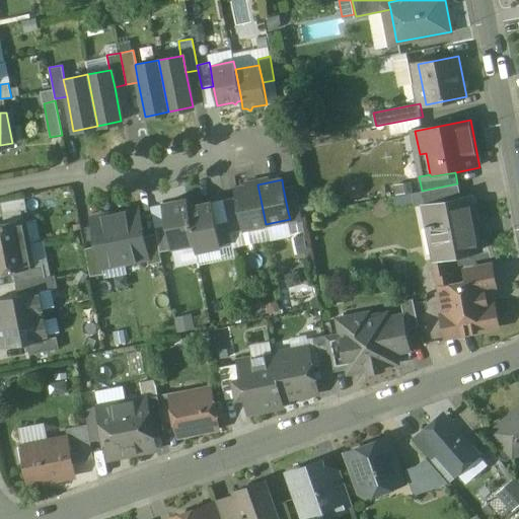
[(457,183),(422,191),(425,206),(460,199),(457,183)]
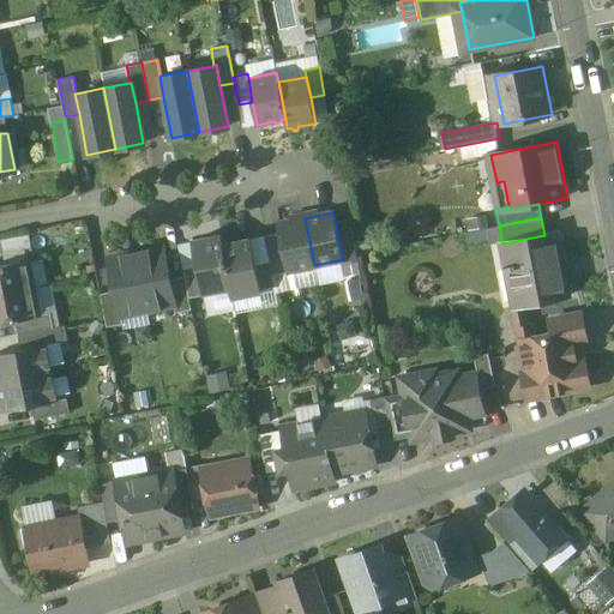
[(314,265),(305,218),(277,224),(278,234),(286,271),(314,265)]
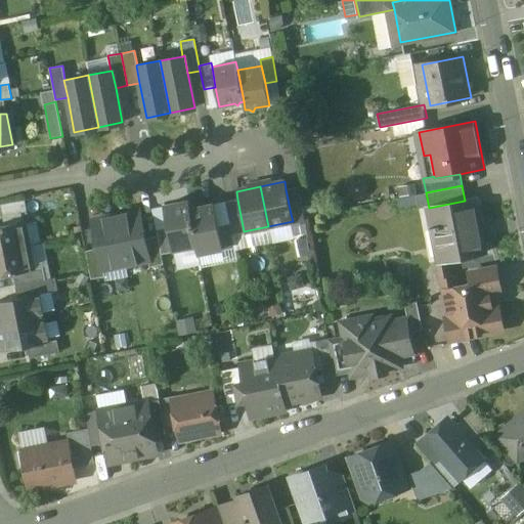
[(298,187),(286,189),(291,214),(303,211),(298,187)]
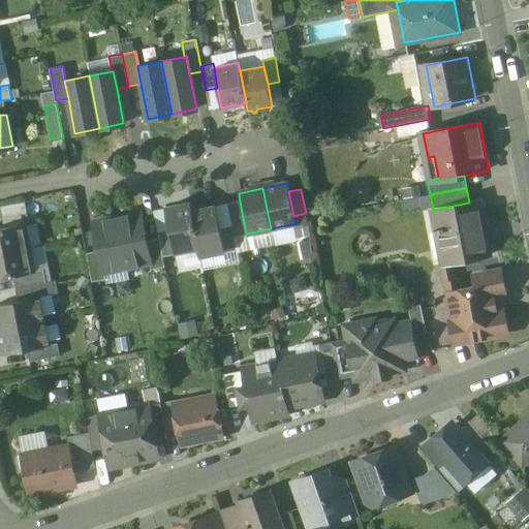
[(469,203),(433,210),(436,228),(435,228),(436,234),(437,234),(442,263),(450,261),(492,254),(481,200),(469,203)]
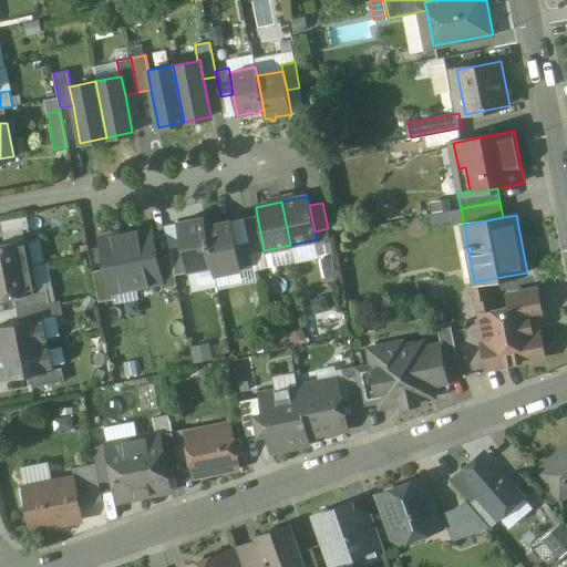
[(257,216),(244,218),(249,243),(251,253),(259,251),(264,250),(257,216)]
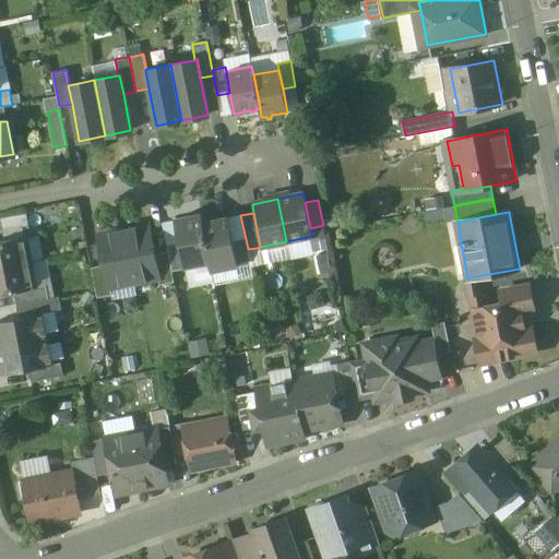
[(210,261),(202,223),(203,223),(201,214),(175,219),(179,244),(185,266),(209,262),(210,261)]
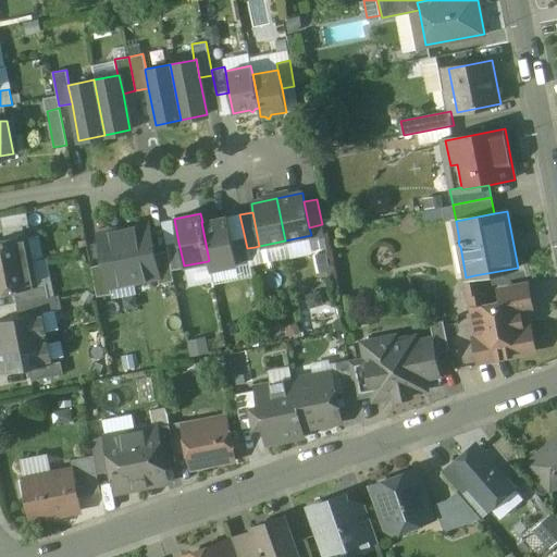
[(232,240),(227,217),(202,222),(201,222),(209,260),(208,261),(210,269),(236,263),(232,240)]
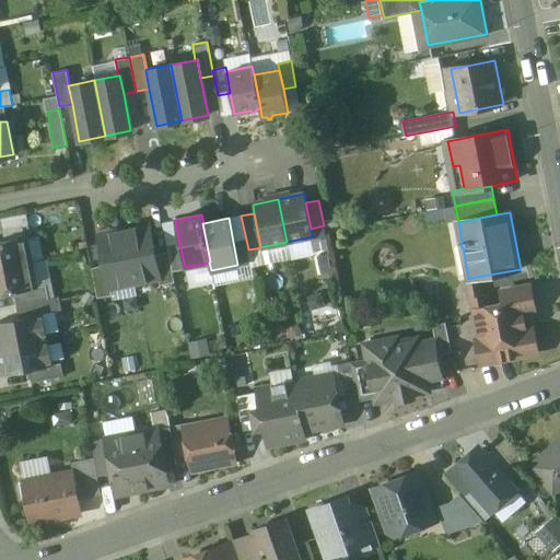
[(26,223),(2,228),(4,241),(24,236),(30,235),(26,223)]
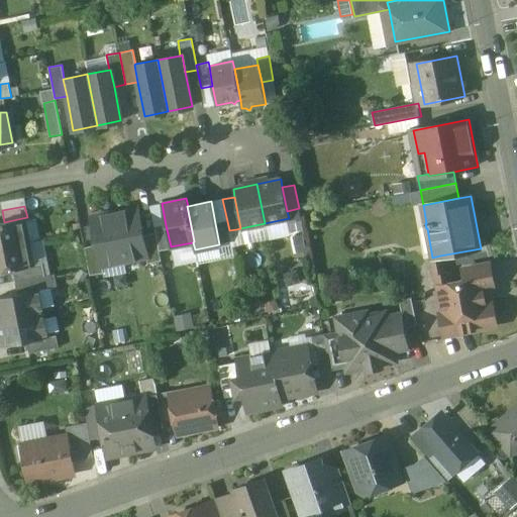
[(142,235),(137,208),(114,213),(124,262),(146,256),(147,256),(142,235)]
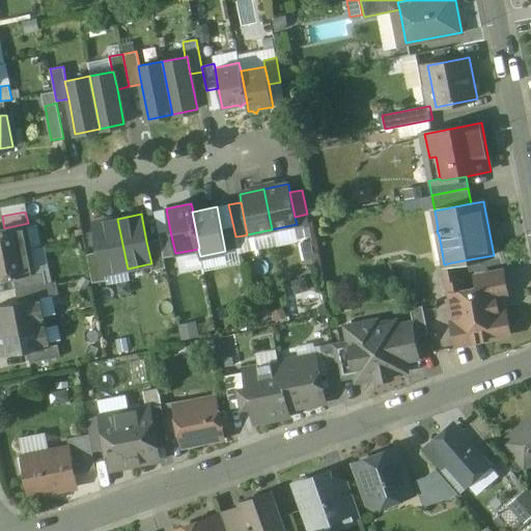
[(117,219),(93,223),(99,252),(104,273),(105,273),(128,269),(117,219)]
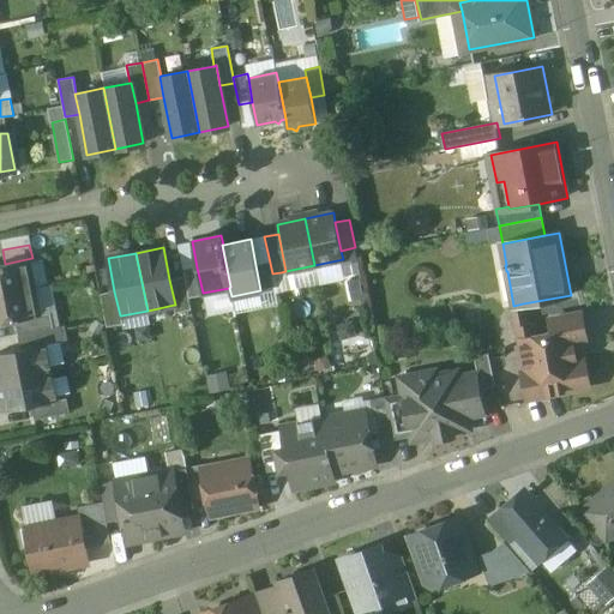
[(5,264),(0,264),(0,294),(32,288),(26,259),(5,264)]
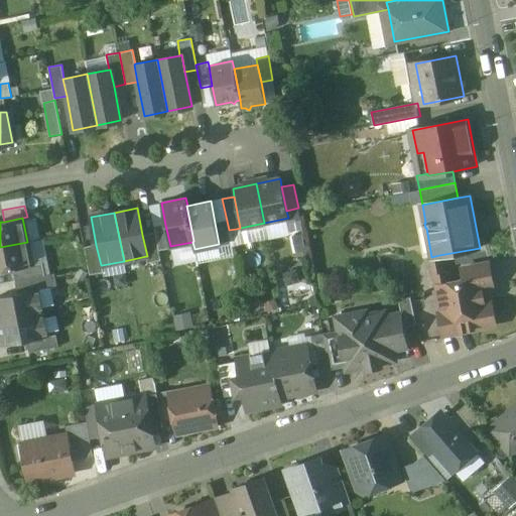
[(227,221),(215,223),(219,244),(220,247),(231,244),(229,230),(227,221)]
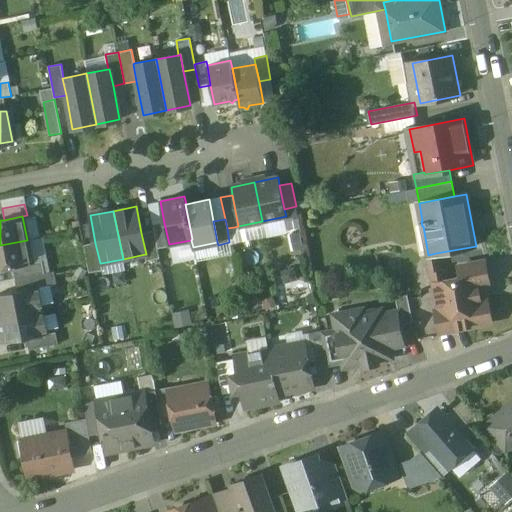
[(164,223),(153,225),(154,231),(157,248),(169,246),(169,244),(164,223)]
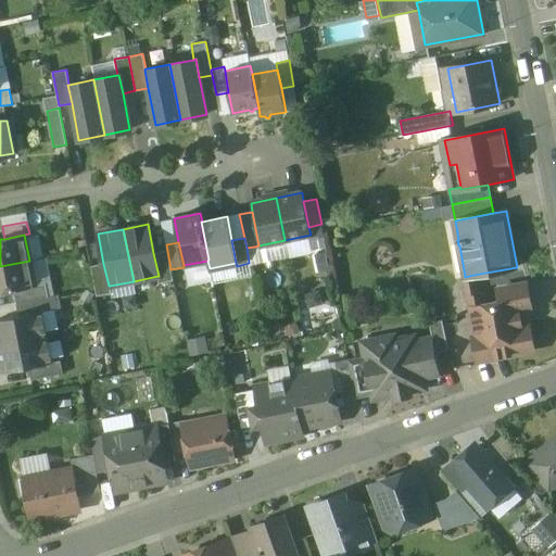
[(254,247),(247,248),(249,262),(256,260),(254,247)]
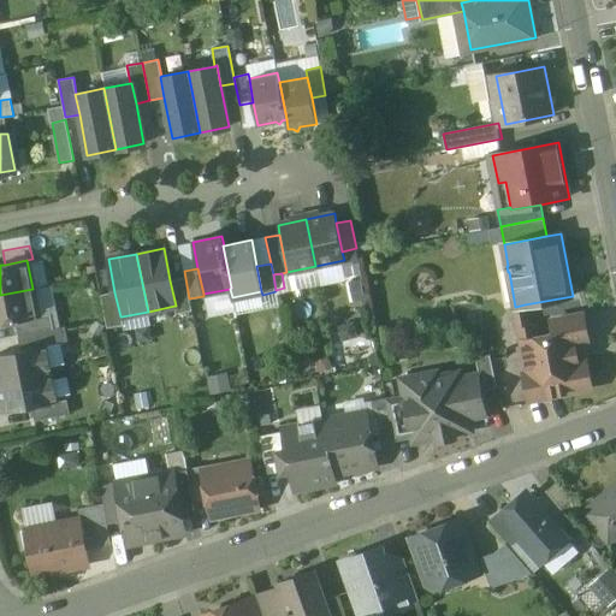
[(185,278),(170,280),(176,306),(175,306),(176,314),(191,311),(189,298),(185,278)]
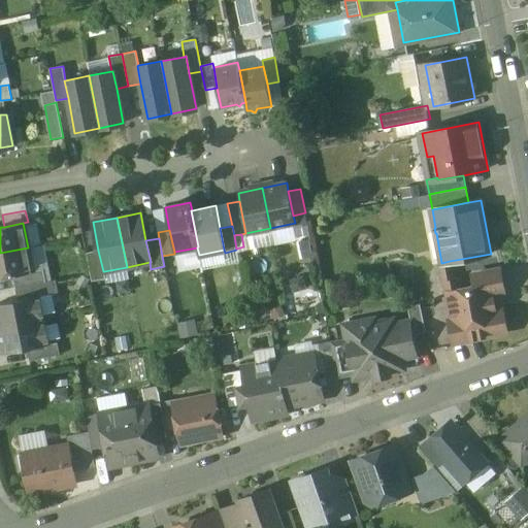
[(28,248),(0,253),(0,278),(12,276),(32,272),(32,271),(28,248)]
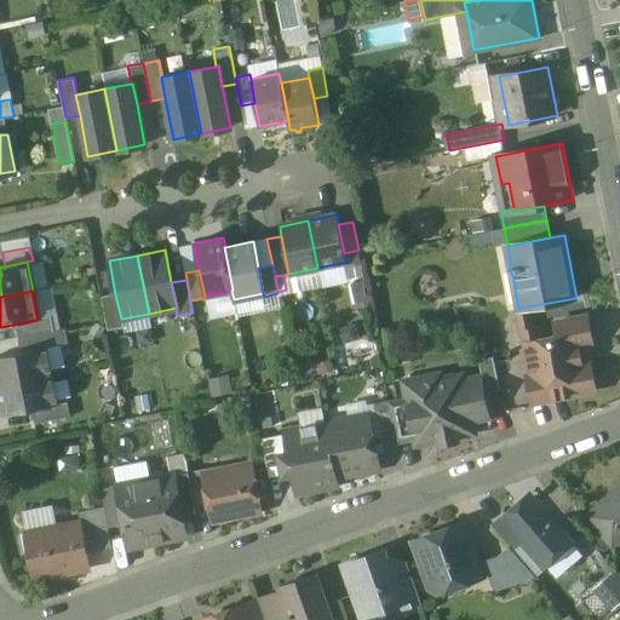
[(115,294),(101,297),(108,331),(124,327),(122,319),(121,319),(115,294)]
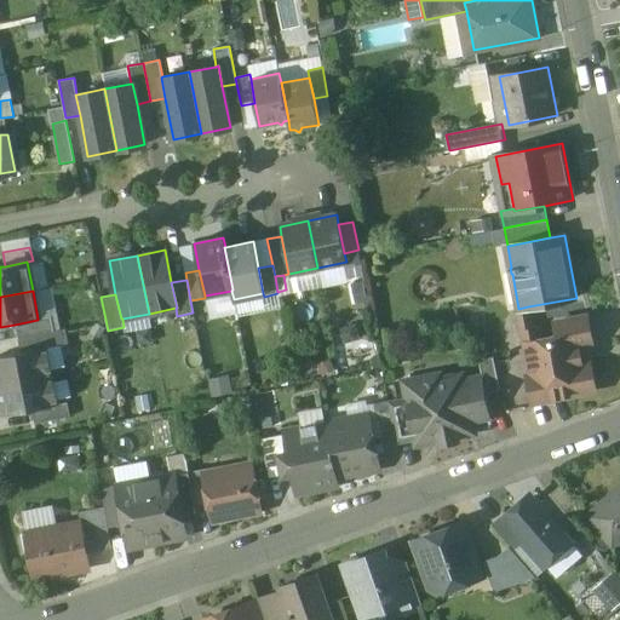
[(529,322),(528,306),(518,309),(526,343),(539,340),(535,326),(530,327),(529,322)]
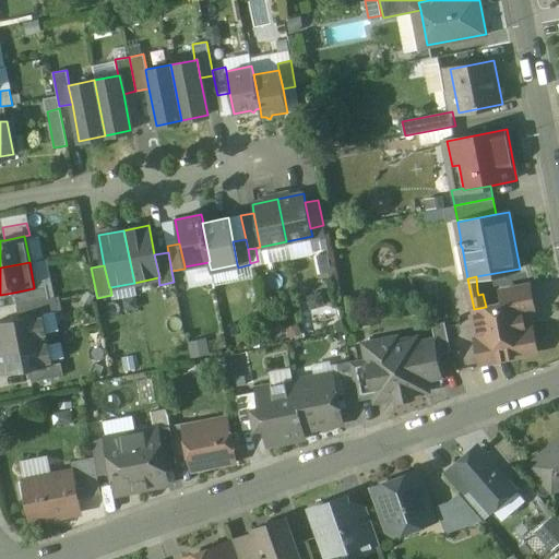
[(528,283),(500,288),(503,302),(486,307),(474,309),(479,341),(484,340),(488,360),(536,351),(532,326),(525,328),(522,310),(534,308),(528,283)]
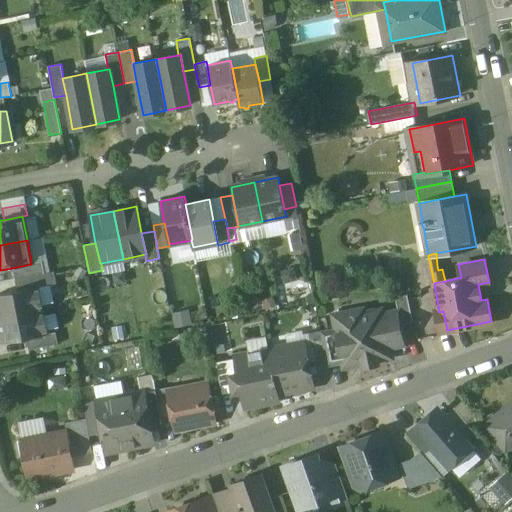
[(41,261),(31,263),(31,264),(12,268),(15,279),(44,273),(41,261)]
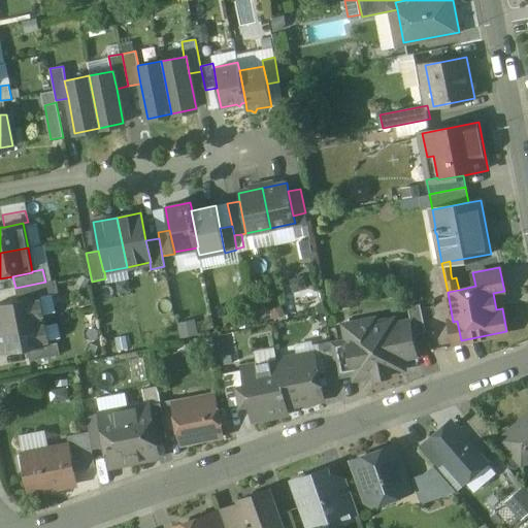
[(45,282),(15,288),(18,300),(37,296),(37,297),(58,293),(56,281),(45,282)]
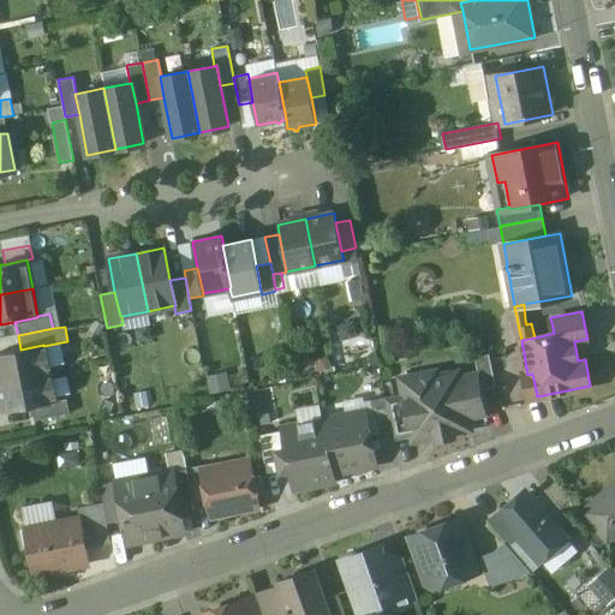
[(21,350),(0,353),(0,382),(49,374),(43,346),(43,345),(21,350)]
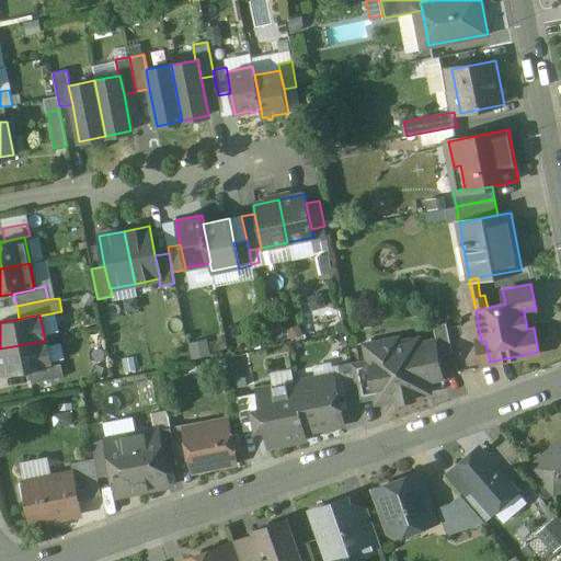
[(446,323),(433,325),(436,342),(439,355),(451,353),(446,323)]
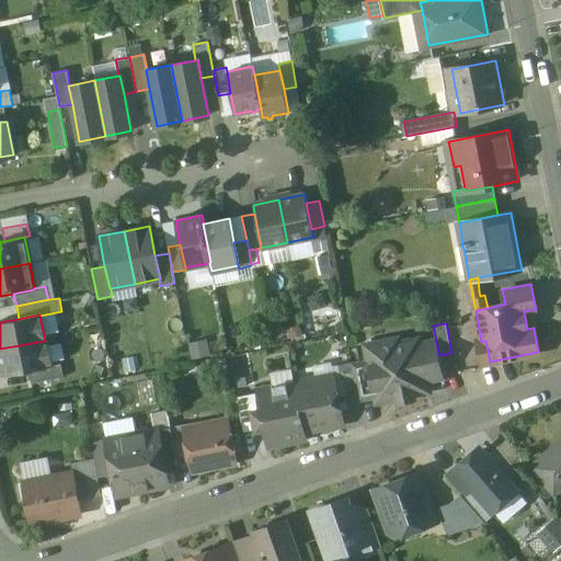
[(420,340),(400,344),(399,340),(379,343),(368,358),(369,362),(376,397),(384,401),(398,399),(398,401),(414,398),(414,396),(422,393),(428,385),(427,380),(443,377),(436,342),(421,344),(420,340)]
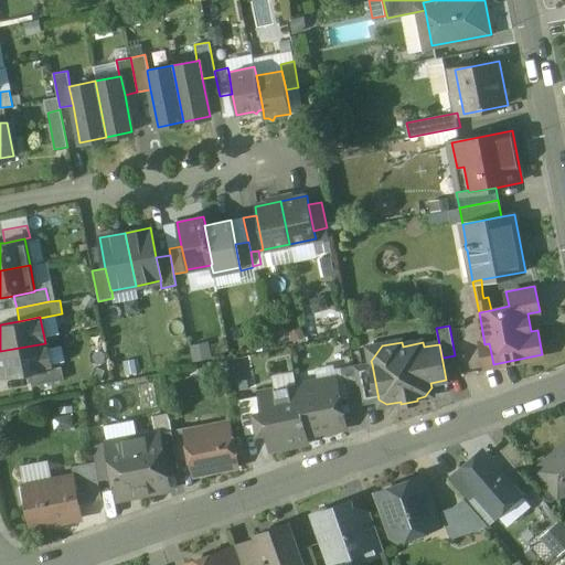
[(45,343),(0,351),(0,365),(2,379),(29,373),(50,369),(45,343)]
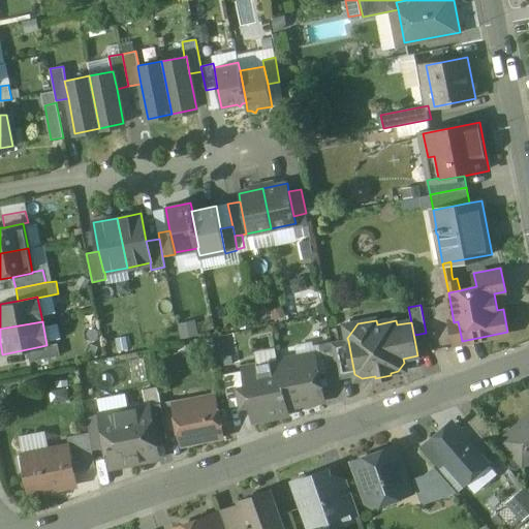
[(348,341),(332,344),(333,350),(338,377),(354,374),(348,341)]
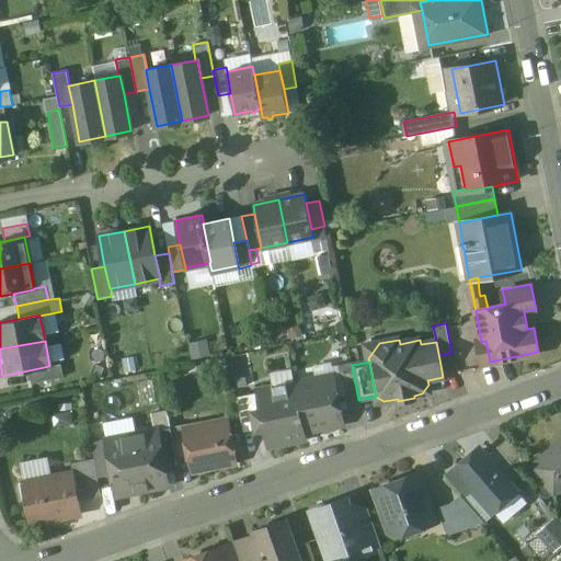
[(49,366),(29,370),(31,384),(64,377),(60,364),(49,366)]
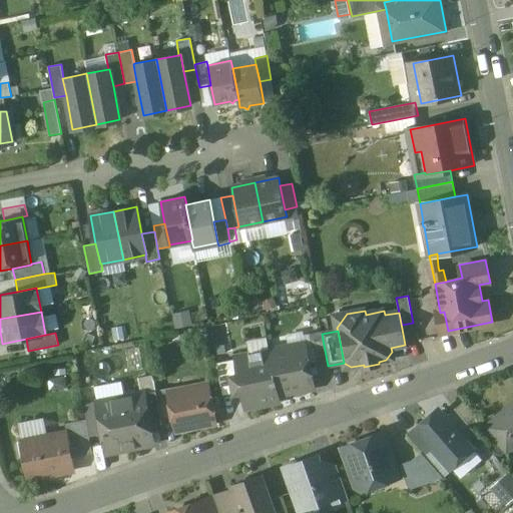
[(323,340),(311,342),(317,372),(329,369),(328,366),(323,340)]
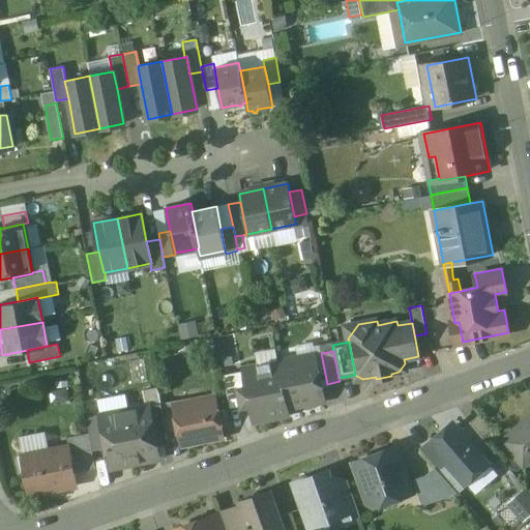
[(314,355),(278,362),(287,409),(323,402),(314,355)]
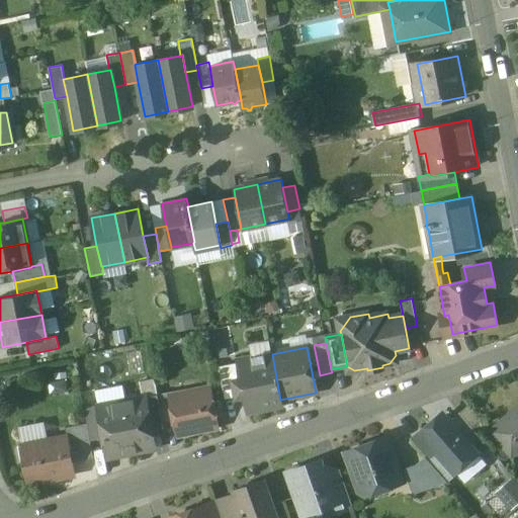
[(272,354),(236,361),(236,363),(239,378),(233,379),(237,398),(243,396),(246,414),(282,407),(280,400),(272,354)]
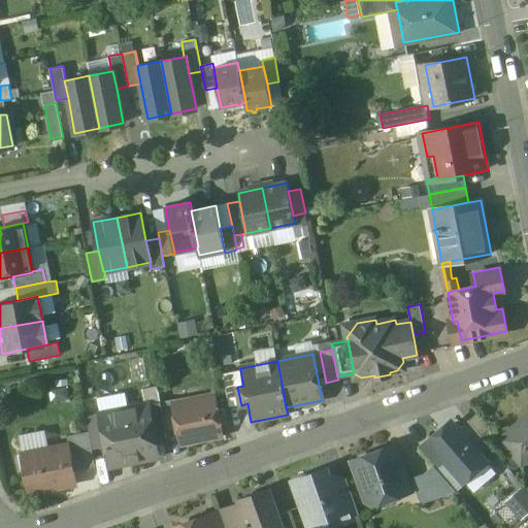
[(240,370),(223,374),(229,407),(241,405),(237,387),(243,386),(240,370)]
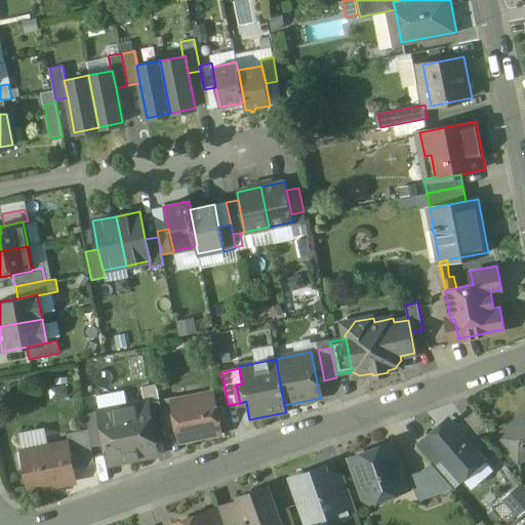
[(172,401),(171,401),(176,426),(179,440),(219,432),(211,393),(172,401)]
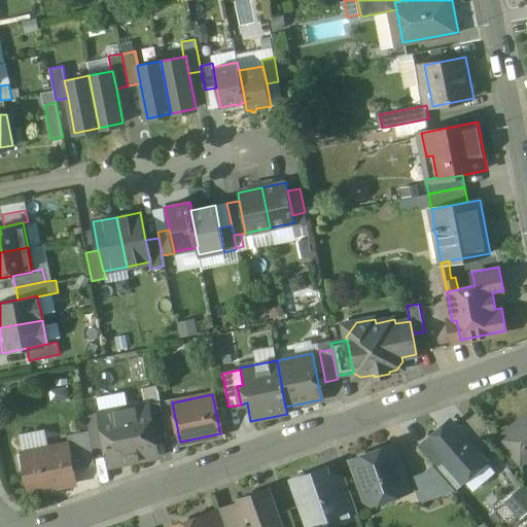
[(173,398),(161,400),(166,429),(177,427),(172,402),(173,402),(173,398)]
